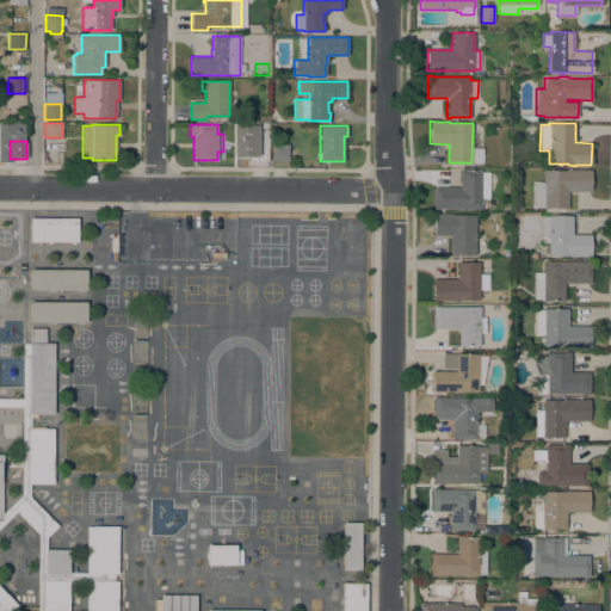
[(265,143),(265,160),(250,160),(250,143),(265,143)]
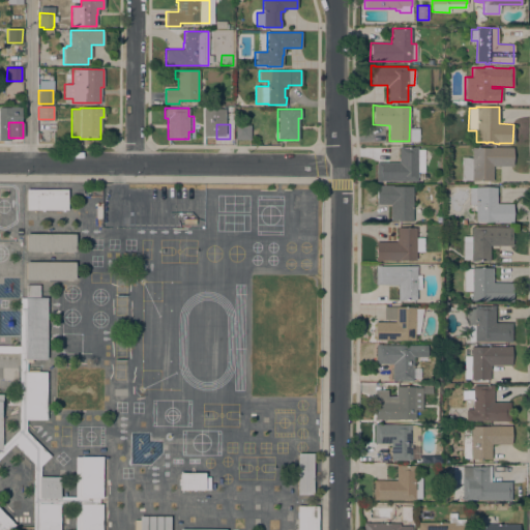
[(249,124),(249,140),(235,140),(235,124),(249,124)]
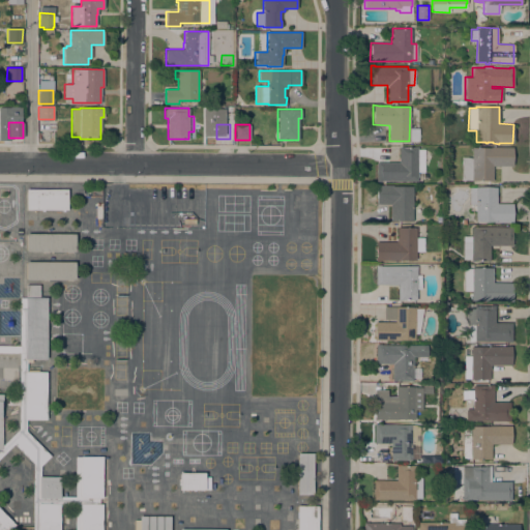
[(417,181),(381,181),(376,181),(376,163),(399,163),(399,146),(404,147),(417,148),(417,149),(417,181)]
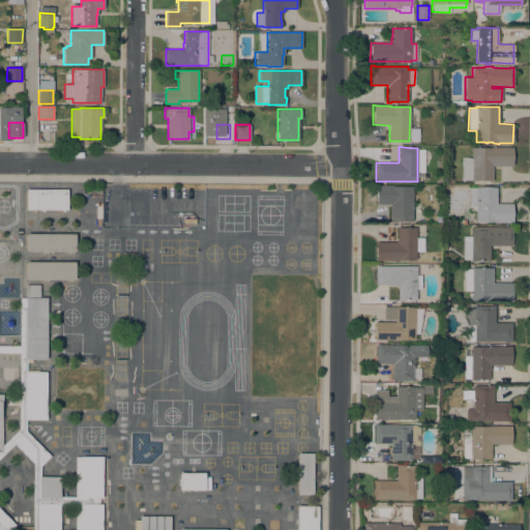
[(461,180),(462,157),(472,157),(472,147),(512,147),(512,166),(493,166),(493,181),(461,180)]
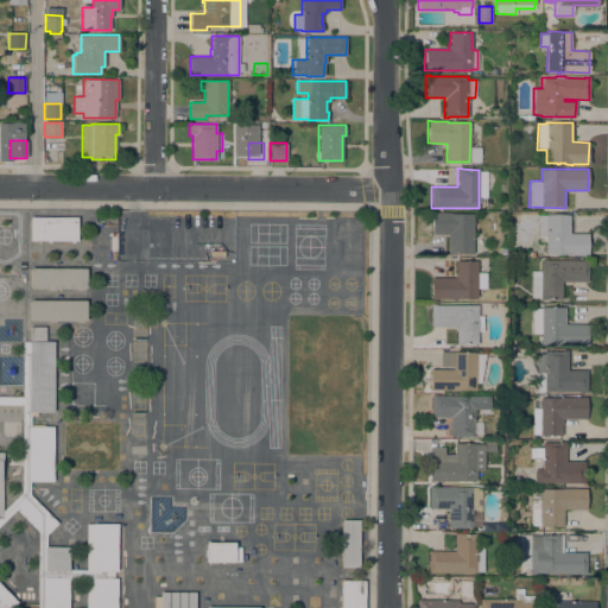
[(474,214),(473,254),(447,253),(448,234),(431,234),(431,213),(474,214)]
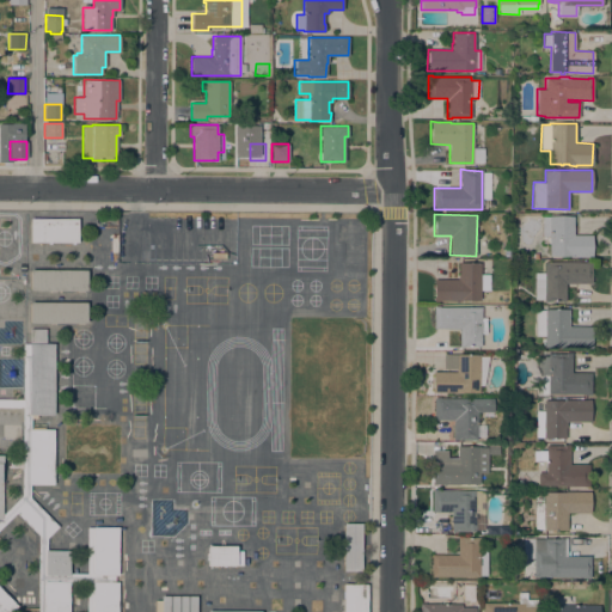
[(574,234),(592,234),(592,257),(588,257),(570,257),(570,256),(549,256),(549,236),(542,236),(542,216),(574,216),(574,234)]
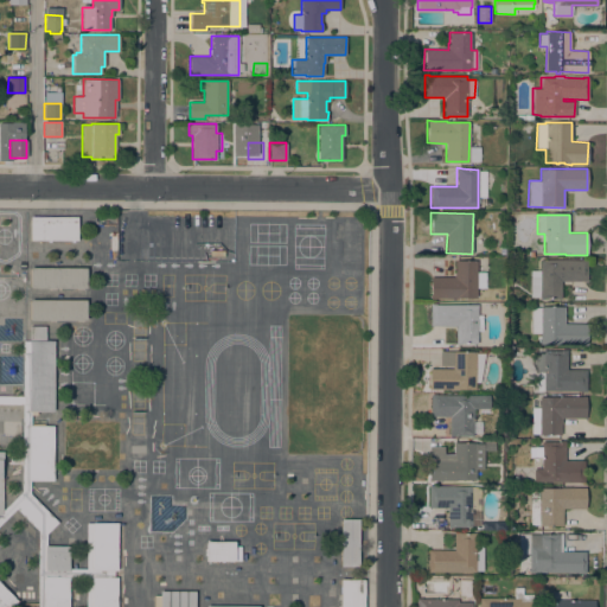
[(77,217),(77,241),(30,240),(30,217),(77,217)]
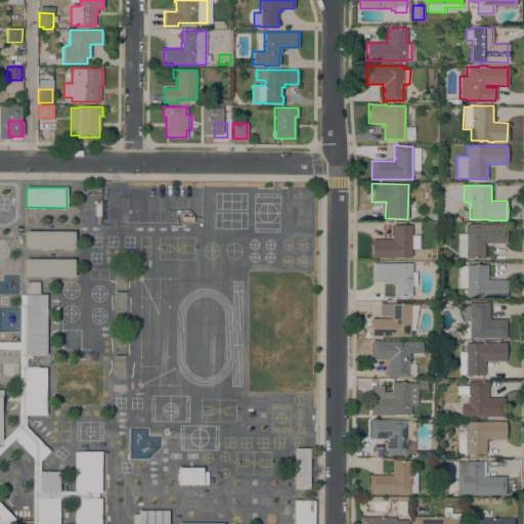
[(410,224),(410,234),(418,234),(418,249),(410,249),(411,257),(376,257),(376,239),(393,238),(392,224),(410,224)]
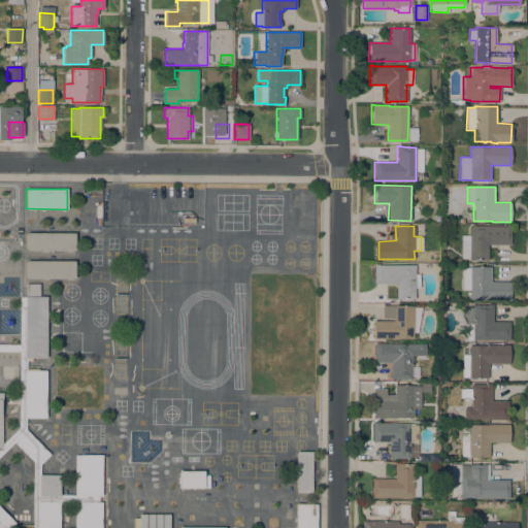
[(461,235),(469,235),(469,226),(510,226),(510,244),(488,244),(488,260),(469,260),(469,258),(461,258),(461,235)]
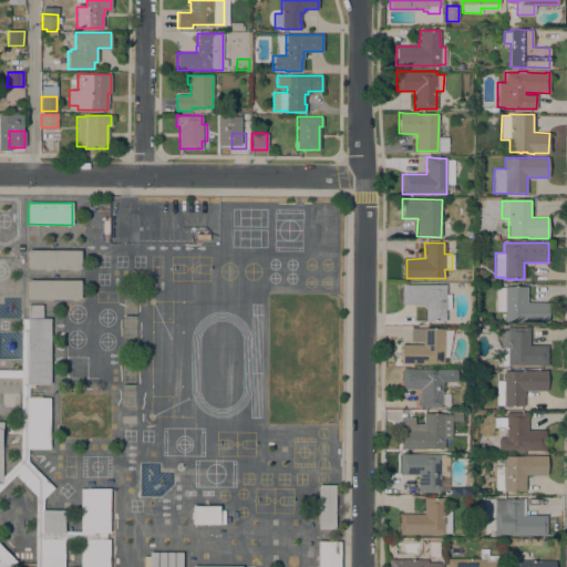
[(80,250),(80,269),(28,269),(28,250),(80,250)]
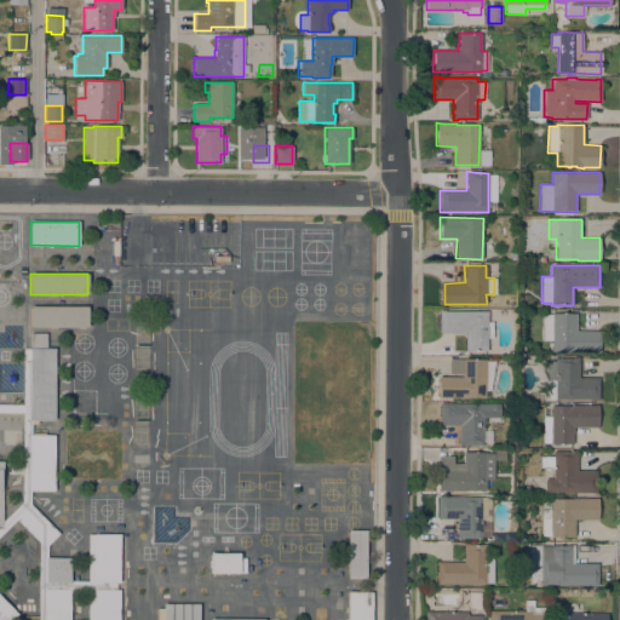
[(87,306),(87,327),(30,327),(30,306),(87,306)]
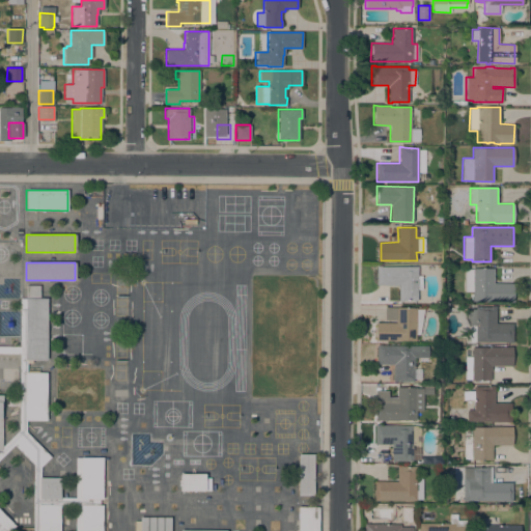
[(400,300),(400,301),(398,301),(398,285),(375,285),(375,267),(417,267),(417,300),(400,300)]
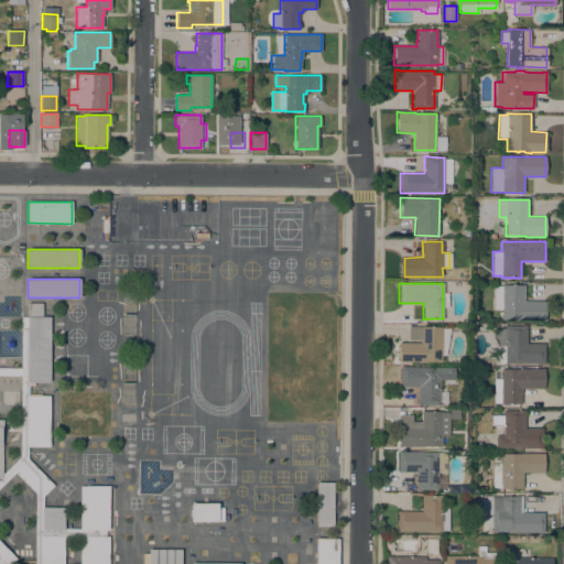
[(494,285),(502,285),(502,284),(524,284),(524,301),(545,301),(545,321),(521,321),(521,320),(501,320),(501,310),(494,310),(494,285)]
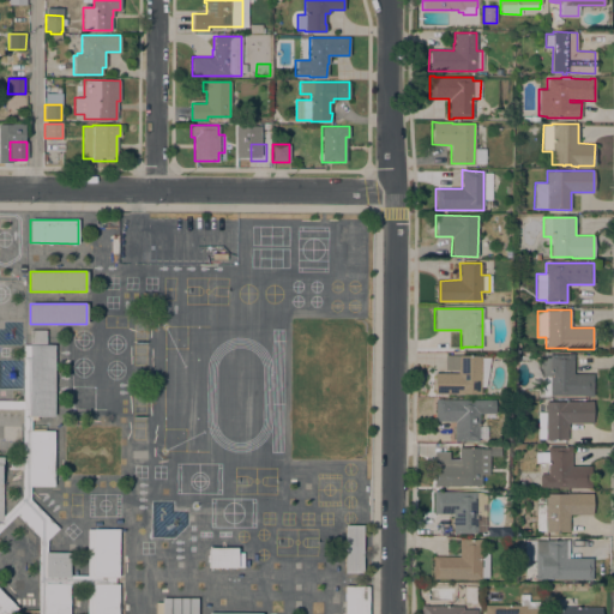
[(23,345),(29,345),(29,330),(46,330),(46,344),(54,344),(54,416),(36,416),(36,420),(31,420),(31,431),(54,431),(53,486),(30,486),(22,486),(23,409),(23,401),(23,345)]
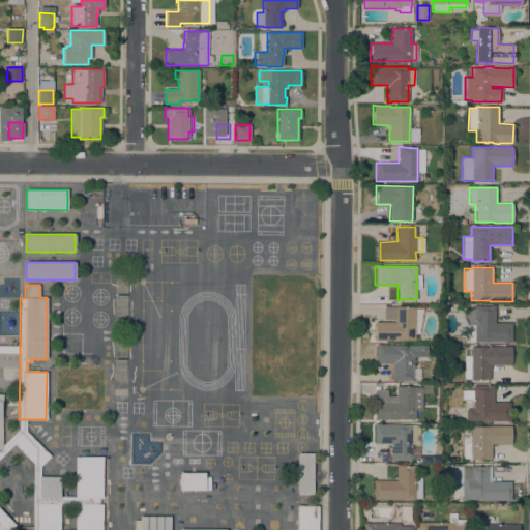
[(495,322),(511,322),(511,342),(474,342),(474,341),(468,341),(468,325),(467,325),(467,323),(464,317),(464,315),(464,313),(466,311),(467,310),(469,308),(472,307),(474,307),(474,305),(490,305),(495,305),(495,322)]
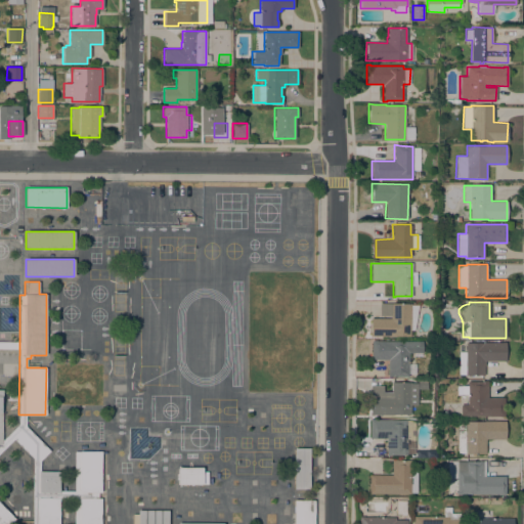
[(379,303),(410,303),(410,305),(418,305),(415,331),(410,331),(410,337),(369,336),(370,318),(390,318),(390,316),(379,316),(379,303)]
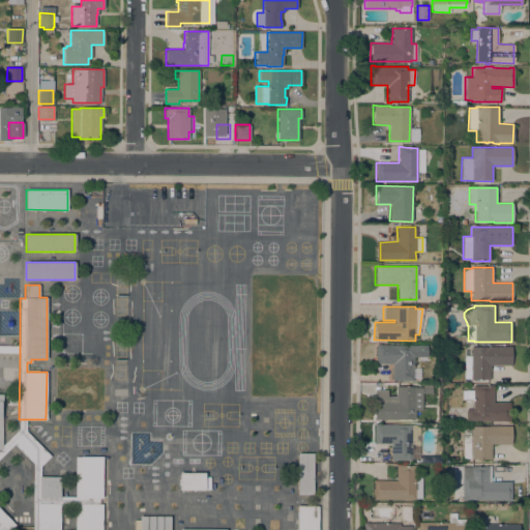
[(413,357),(413,381),(392,381),(392,363),(376,363),(376,344),(380,344),(380,345),(427,345),(427,357),(419,357),(413,357)]
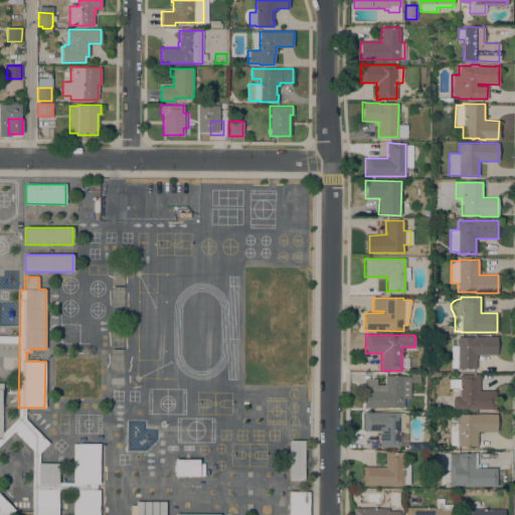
[(497,337),(497,354),(477,354),(477,360),(476,360),(476,368),(451,368),(451,346),(458,346),(458,337),(497,337)]
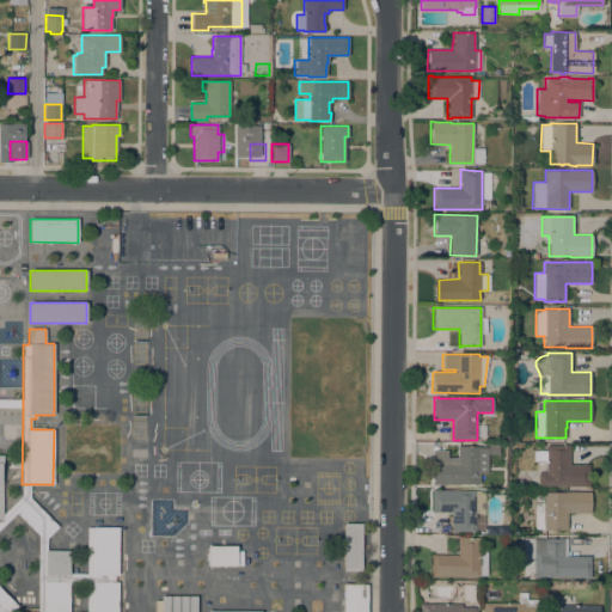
[(589,487),(583,487),(583,485),(538,485),(538,472),(546,472),(546,445),(563,445),(569,445),(569,464),(589,464),(589,487)]
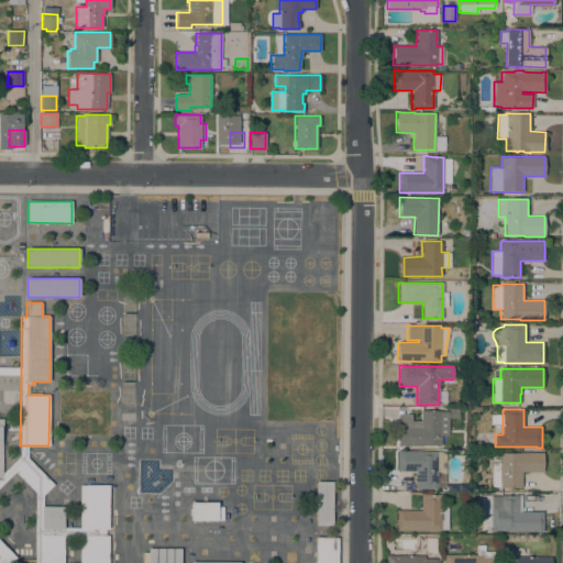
[(441,445),(422,445),(397,445),(397,426),(419,426),(419,421),(420,421),(420,410),(441,410),(441,445)]
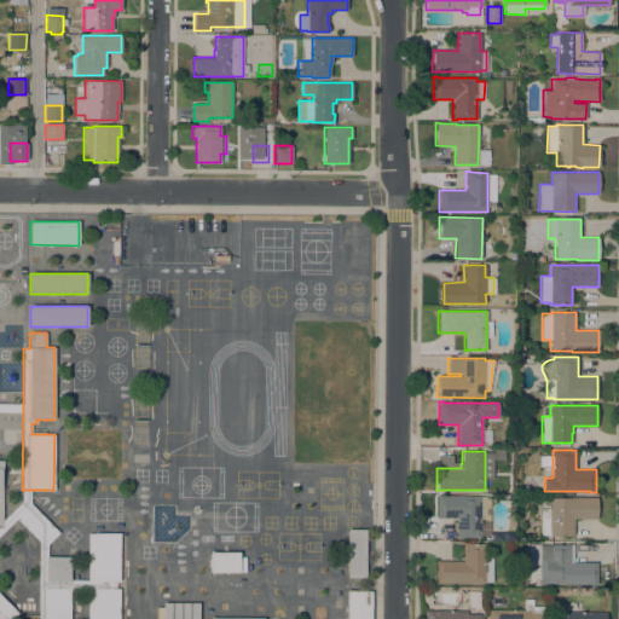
[(489,536),(480,536),(480,537),(461,537),(461,538),(456,538),(456,518),(437,518),(437,495),(441,495),(441,496),(490,496),(490,519),(489,536)]
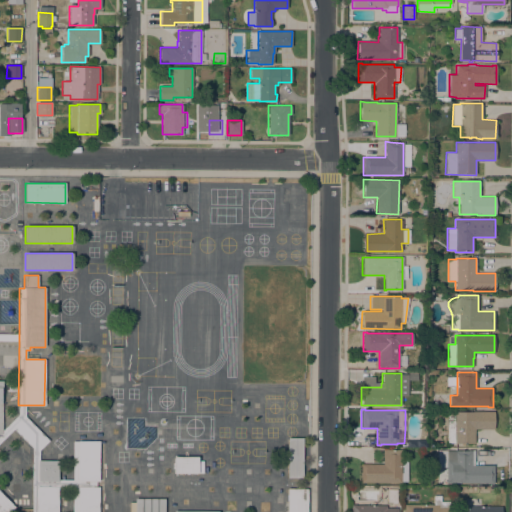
[(494,429),(474,429),(474,443),(463,443),(447,443),(447,412),(455,412),(455,411),(494,411),(494,429)]
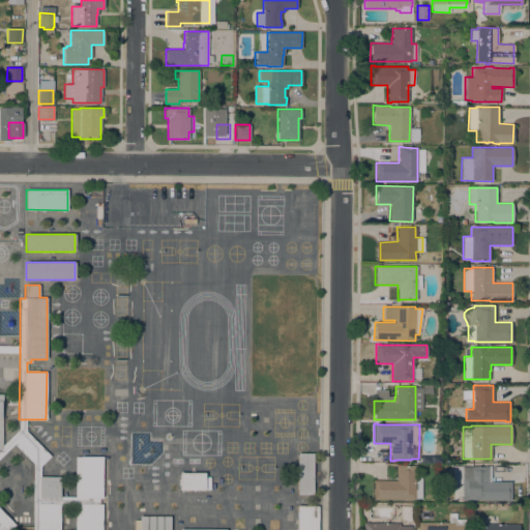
[(19,429),(26,432),(50,455),(40,466),(33,464),(13,444),(2,457),(2,446),(19,429)]
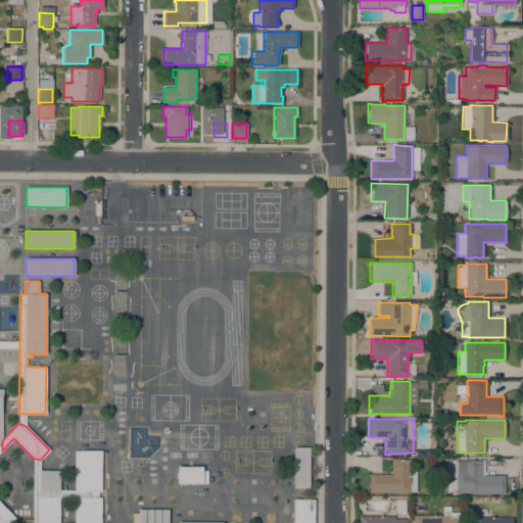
[(308,488),(293,487),(293,447),(308,447),(308,488)]
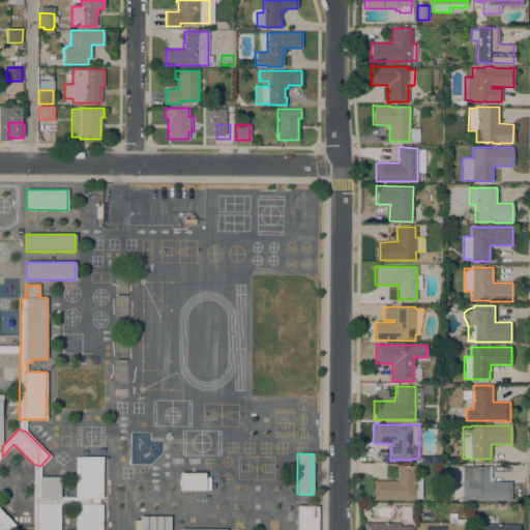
[(75,457),(80,457),(101,457),(101,498),(98,498),(98,504),(101,504),(101,529),(75,529),(75,505),(75,497),(75,457)]
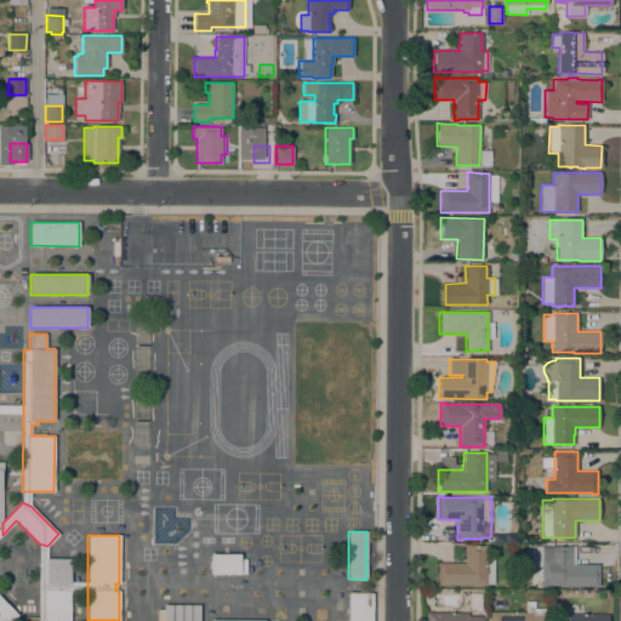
[(598,587),(593,587),(593,586),(541,586),(541,543),(552,543),(552,546),(575,546),(575,564),(598,564),(598,587)]
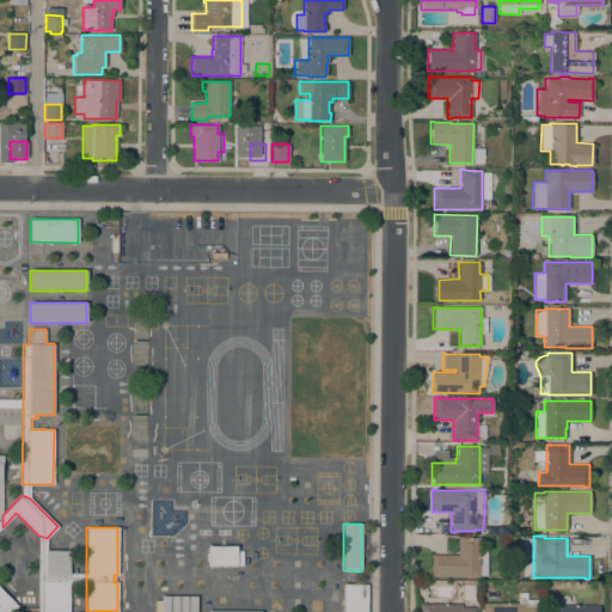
[(430,576),(432,555),(457,555),(458,537),(463,537),(479,538),(479,550),(487,550),(487,575),(479,575),(479,577),(430,576)]
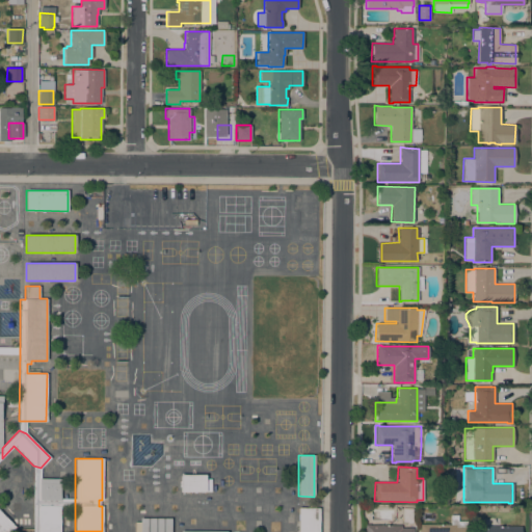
[(181,491),(181,474),(205,474),(205,491),(181,491)]
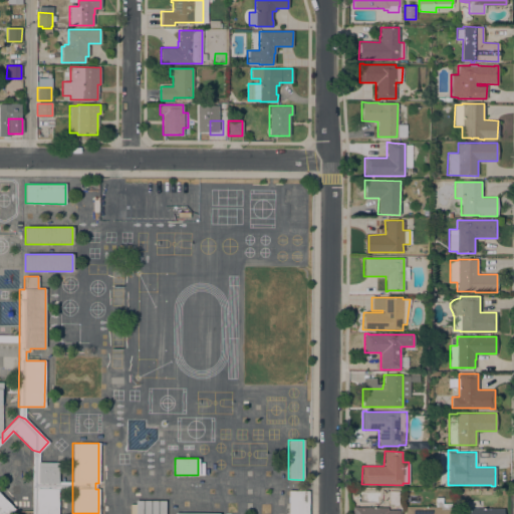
[(32,513),(32,462),(39,462),(58,462),(58,481),(58,490),(57,513),(32,513)]
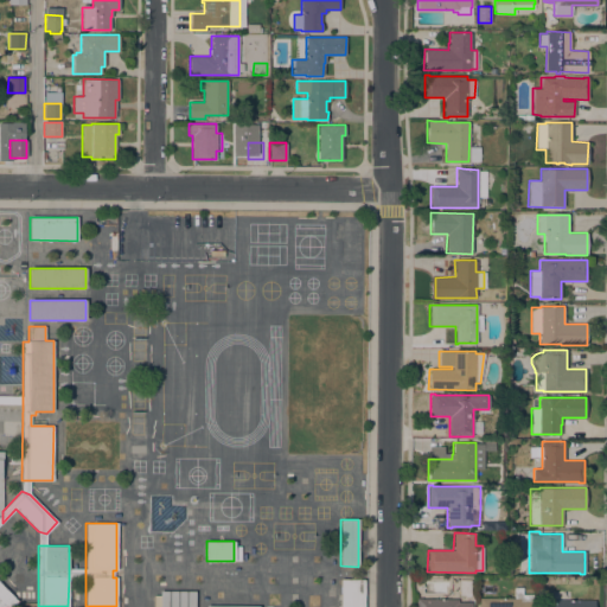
[(85,579),(69,579),(69,568),(85,569),(85,579)]
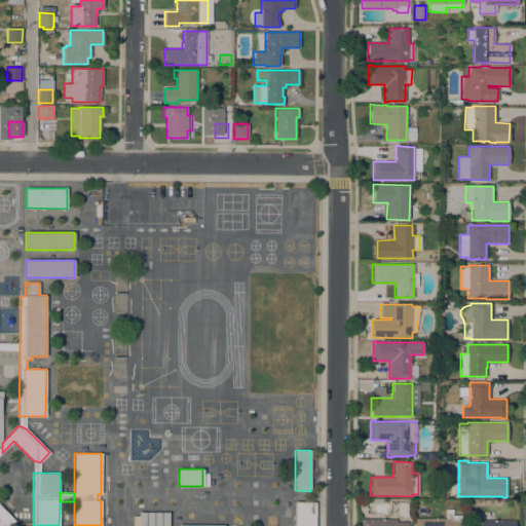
[(315,525),(295,525),(295,501),(315,502),(315,525)]
